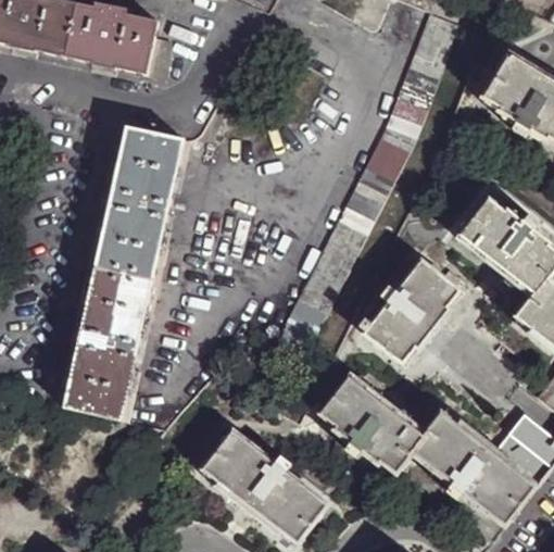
[(0,41),(54,53),(65,0),(0,0),(0,41)]
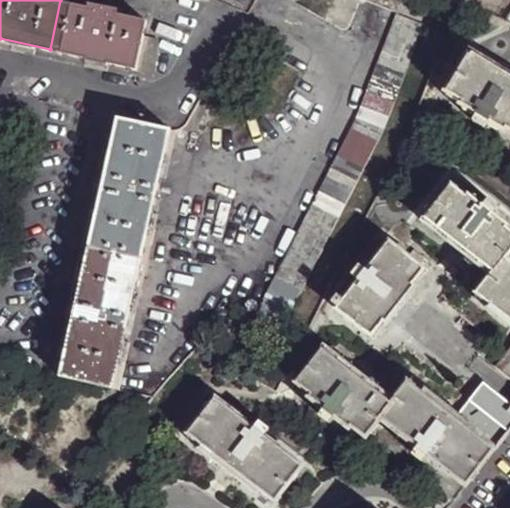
[(141,34),(144,18),(115,12),(86,5),(60,0),(50,49),(134,67),(141,34)]
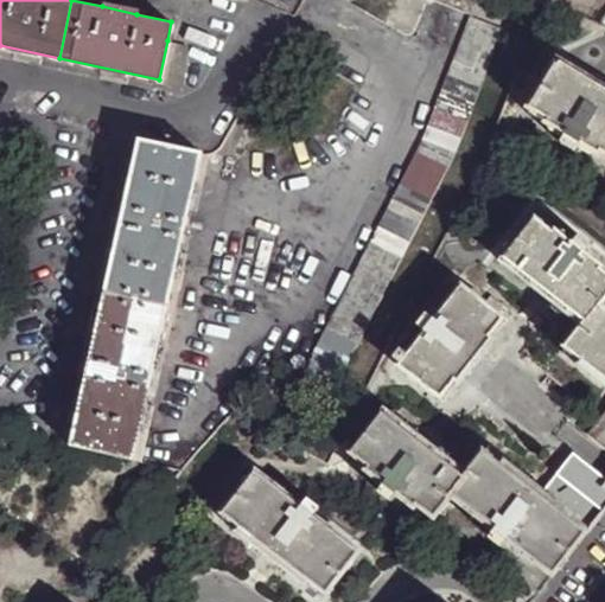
[(102,6),(137,14),(138,10),(103,1),(102,6)]
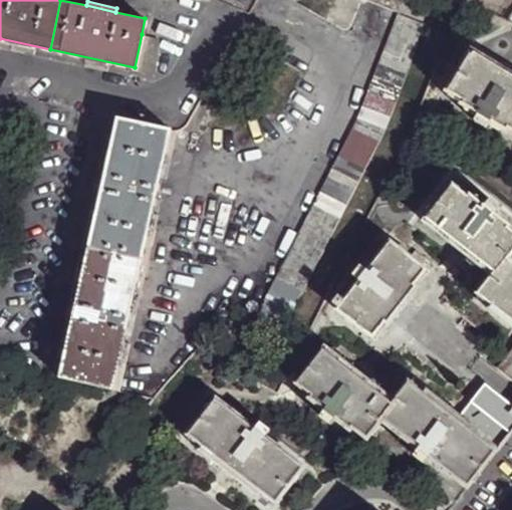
[(398,13),(393,26),(419,37),(424,23),(398,13)]
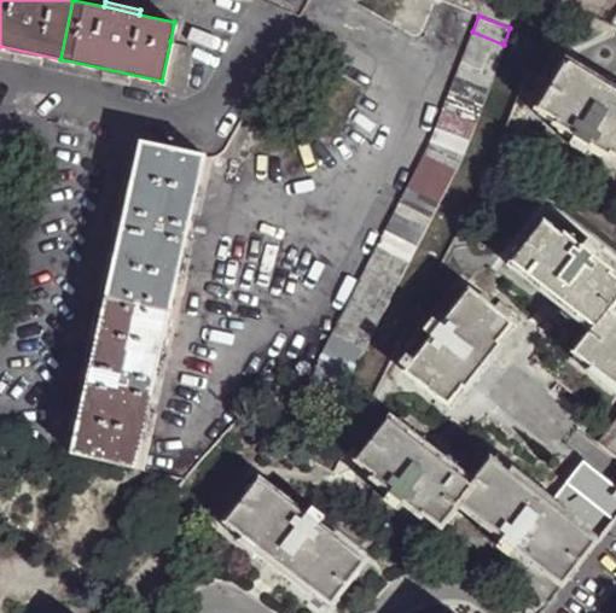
[(504,45),(472,31),(466,47),(498,60),(504,45)]
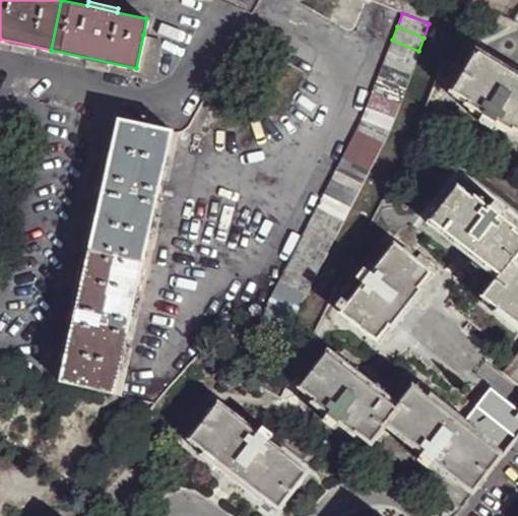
[(143,35),(136,68),(153,72),(158,38),(143,35)]
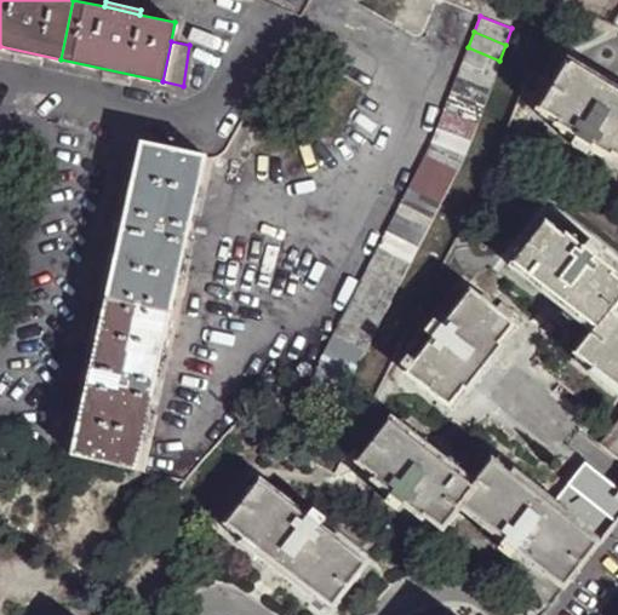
[(499,61),(468,47),(462,63),(493,75),(499,61)]
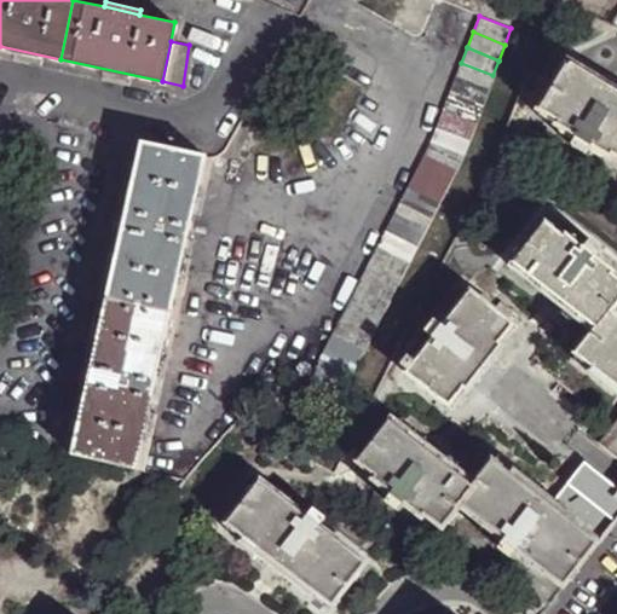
[(612,151),(616,152),(616,88),(568,58),(540,105),(558,117),(555,121),(576,133),(571,142),(584,151),(590,142),(610,154),(612,151)]
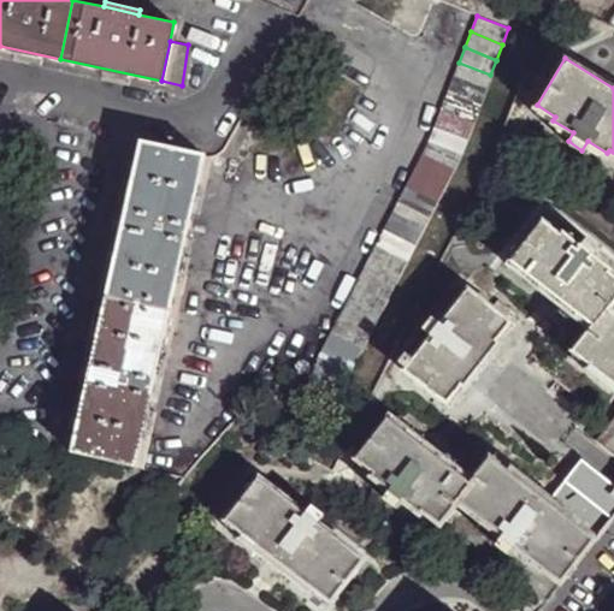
[(490,75),(459,63),(453,78),(484,90),(490,75)]
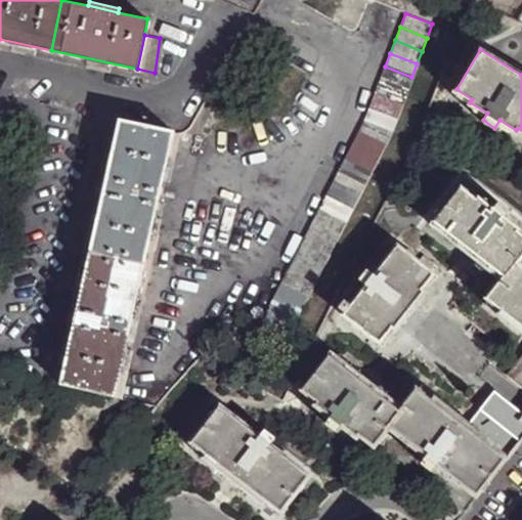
[(411,77),(385,67),(380,79),(406,89),(411,77)]
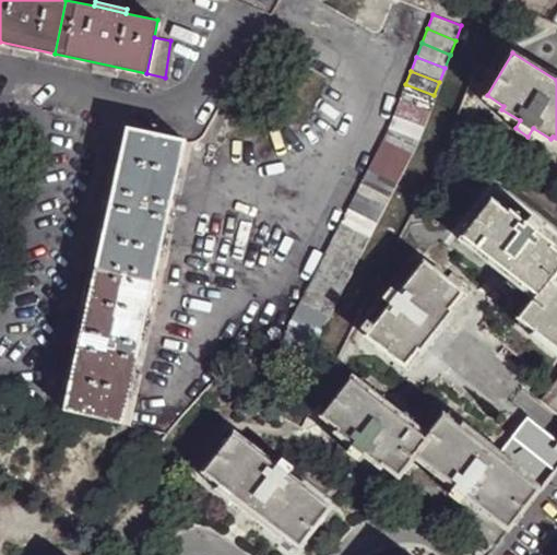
[(434,95),(405,84),(400,97),(428,109),(434,95)]
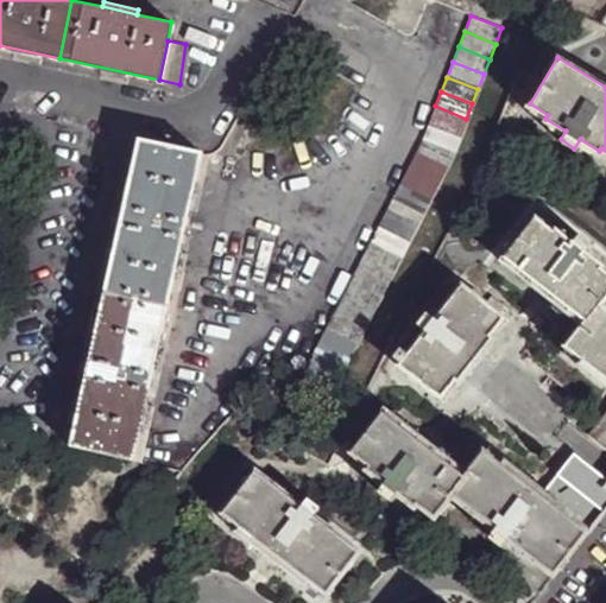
[(466,119),(435,106),(429,121),(460,134),(466,119)]
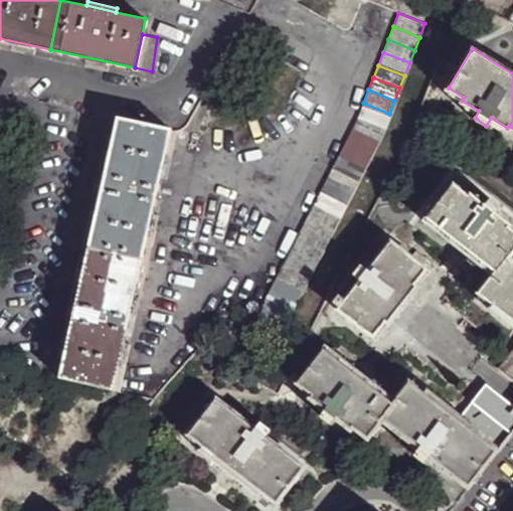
[(389,114),(363,103),(358,116),(384,126),(389,114)]
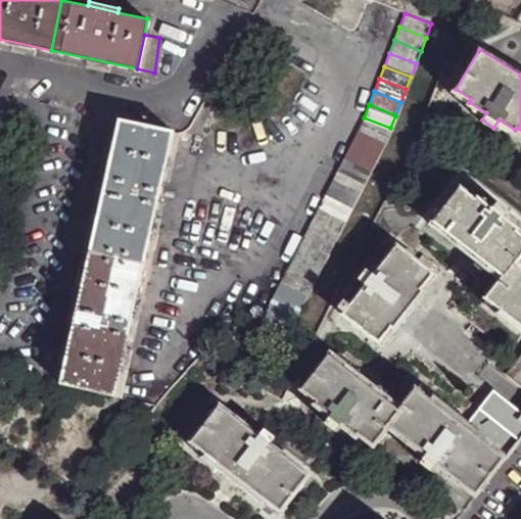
[(172,129),(117,115),(88,247),(142,260),(152,214),(160,177),(172,129)]
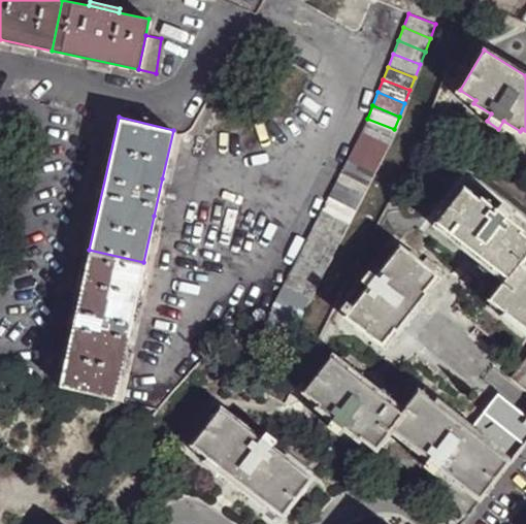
[(394,129),(367,119),(361,132),(386,144),(394,129)]
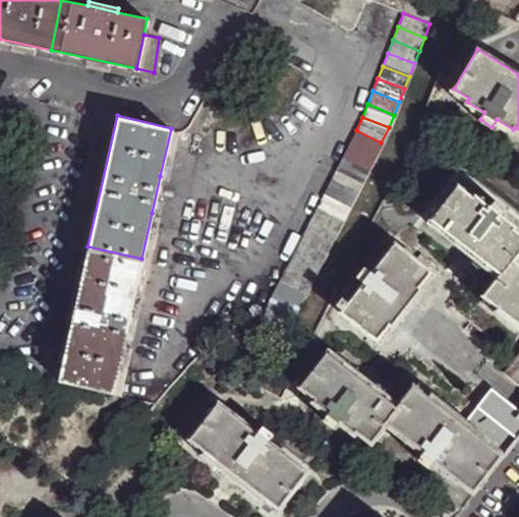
[(177,129),(171,128),(160,176),(166,178),(177,129)]
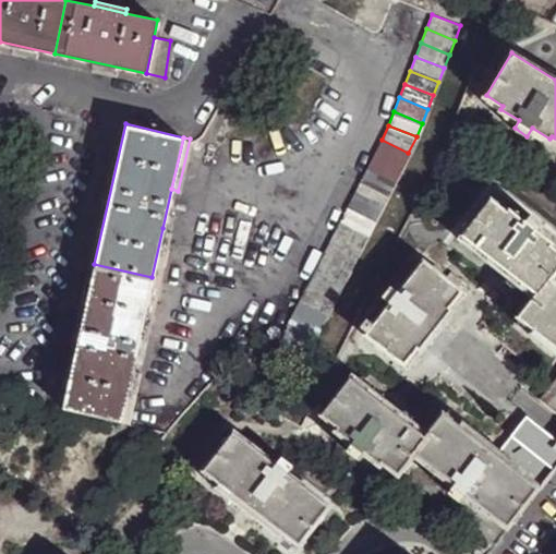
[(408,153),(382,140),(374,153),(401,167),(408,153)]
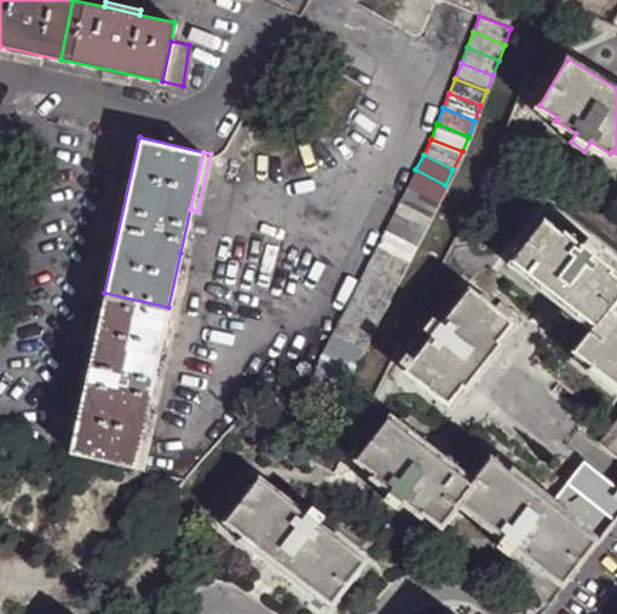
[(445,185),(415,169),(408,184),(438,200),(445,185)]
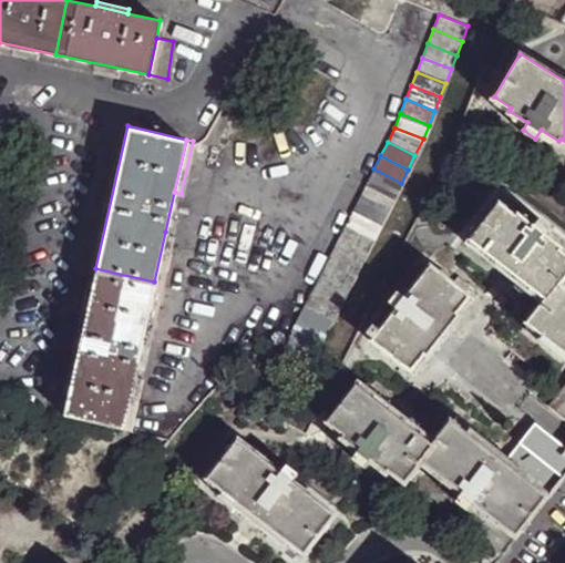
[(401,183),(373,169),(366,183),(394,196),(401,183)]
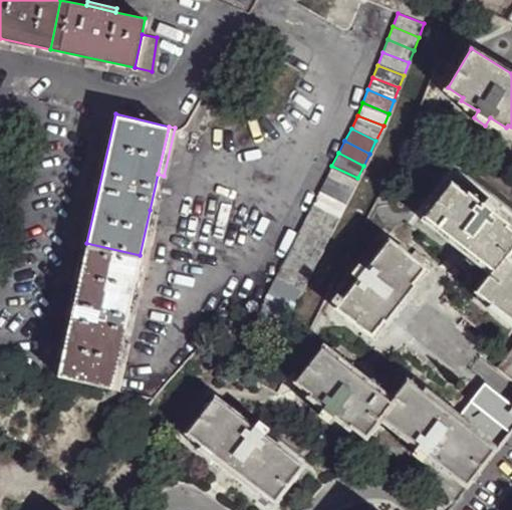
[(357,178),(331,166),(326,177),(351,190),(357,178)]
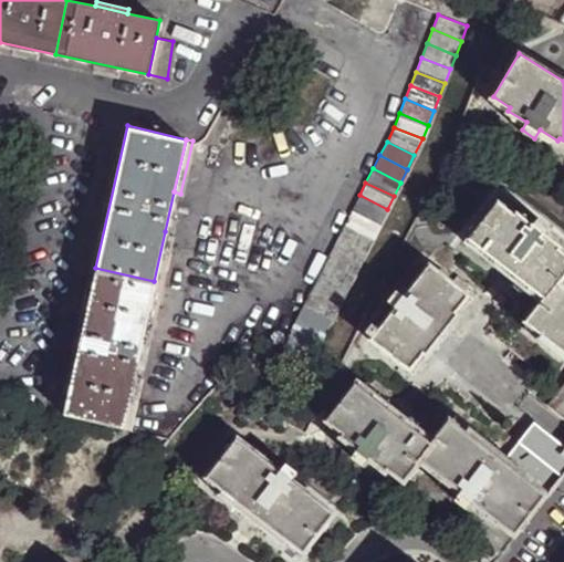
[(387,209),(359,195),(352,209),(379,224),(387,209)]
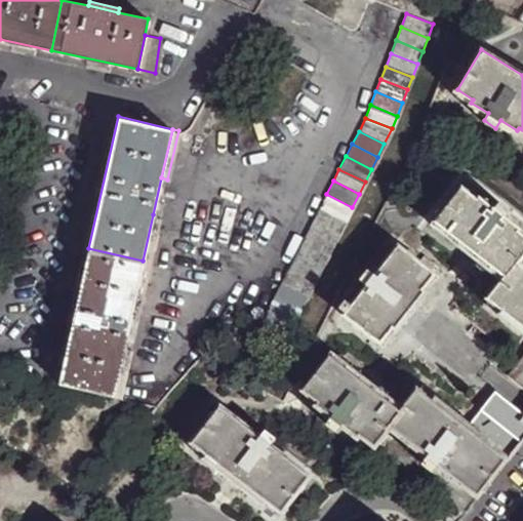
[(516,257),(519,259),(522,253),(522,232),(518,229),(520,226),(506,215),(511,209),(499,201),(495,206),(480,194),(478,197),(461,185),(433,222),(503,276),(516,257)]
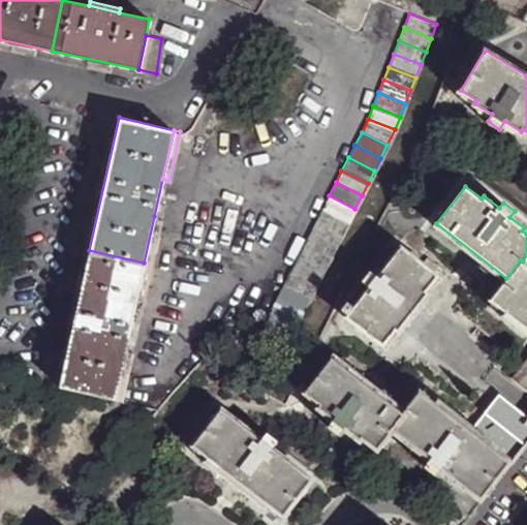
[(354,209),(329,195),(322,209),(348,221),(354,209)]
